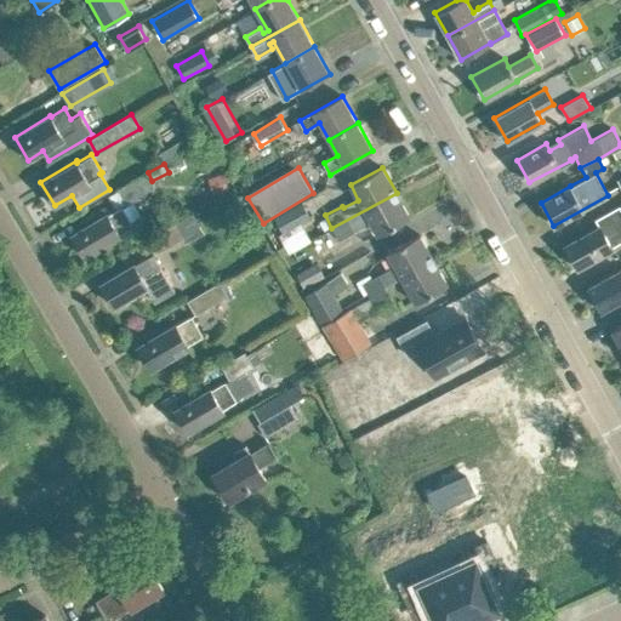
[(125,204),(155,186),(152,181),(148,172),(118,189),(125,204)]
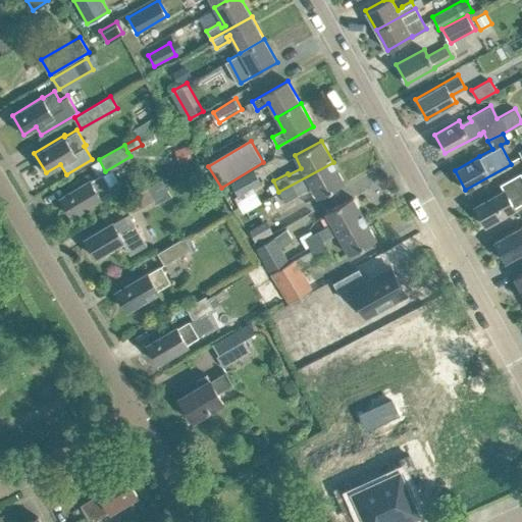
[(192,159),(188,145),(174,150),(178,164),(192,159)]
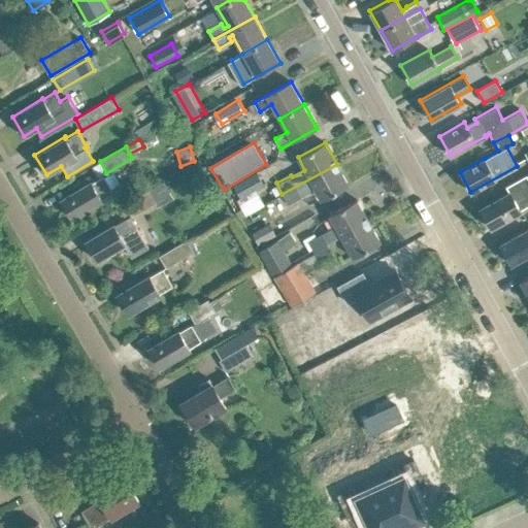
[(337,164),(282,194),(288,204),(315,189),(322,200),(349,186),(337,164)]
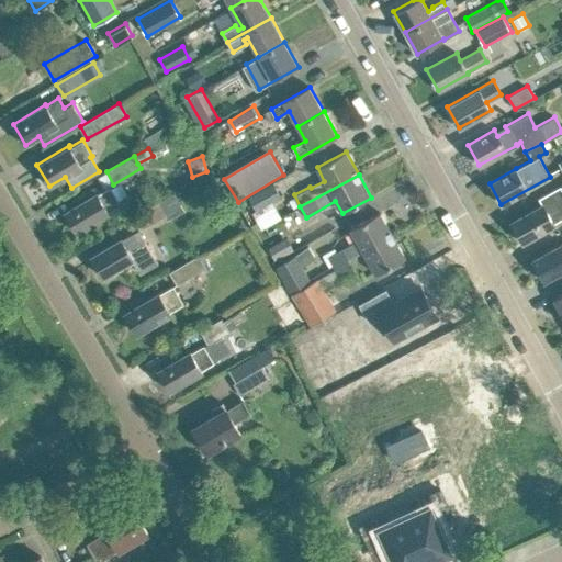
[(257,212),(282,198),(272,182),(248,197),(257,212)]
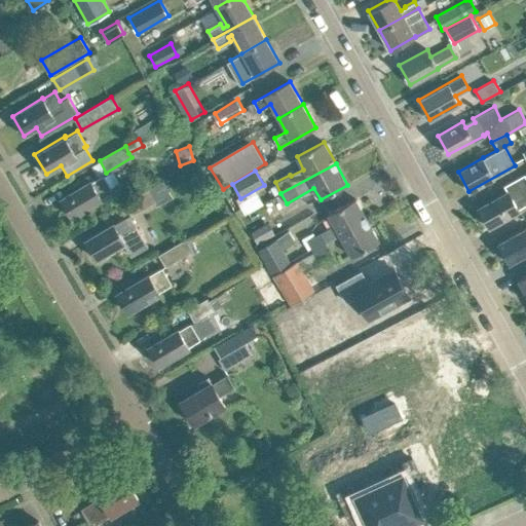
[(112,190),(102,174),(90,181),(90,180),(60,197),(72,217),(102,199),(101,197),(112,190)]
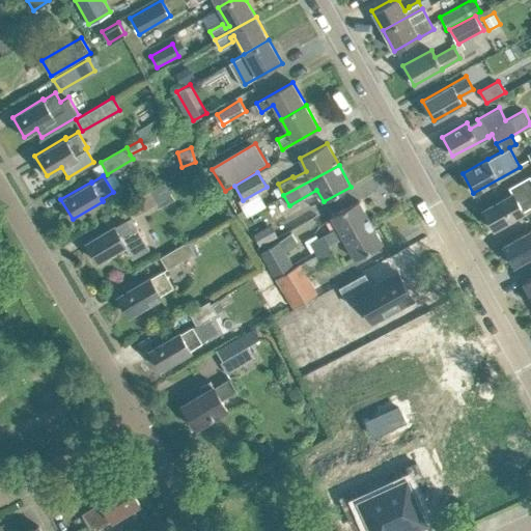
[(513,192),(482,210),(493,228),(524,212),(522,208),(530,203),(530,178),(529,175),(510,187),(513,192)]
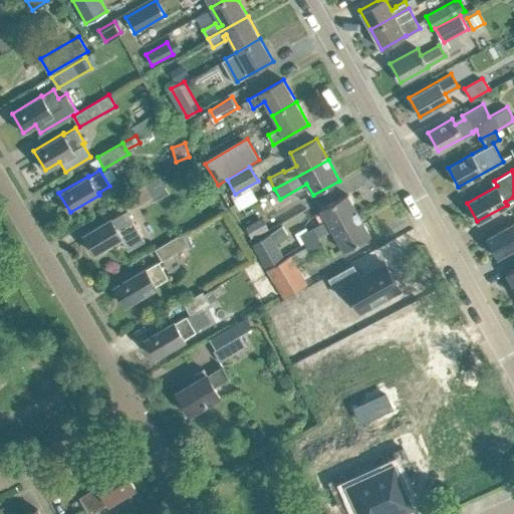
[(131,210),(163,189),(156,178),(124,198),(131,210)]
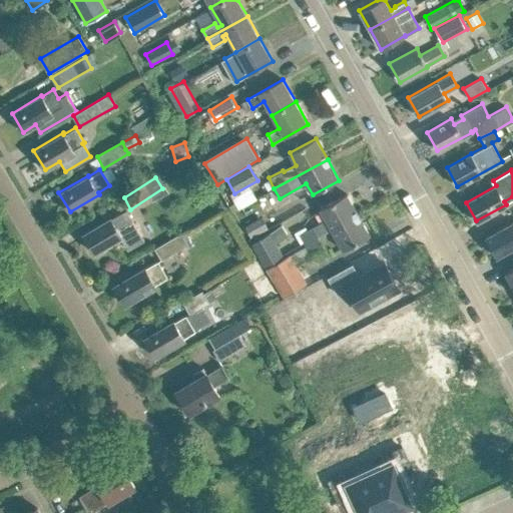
[(332,228),(358,214),(347,193),(321,208),(327,219),(300,234),(305,243),(319,236),(332,228)]
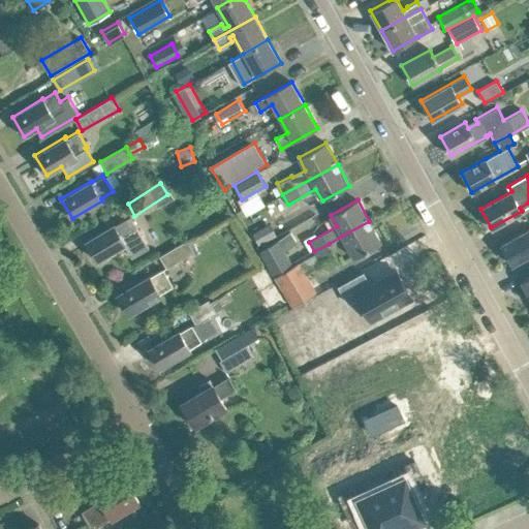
[(135,226),(129,215),(114,224),(114,223),(85,241),(97,260),(124,244),(131,256),(148,247),(135,226)]
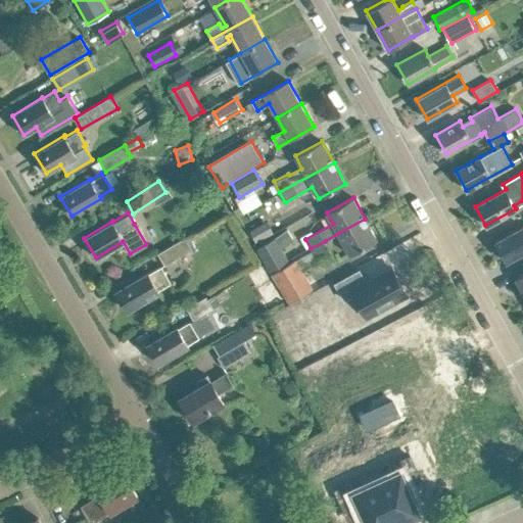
[(365,219),(338,233),(350,254),(377,240),(365,219)]
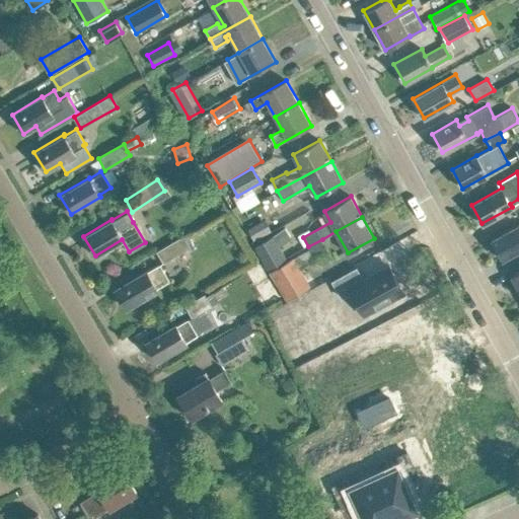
[(271,230),(265,219),(247,228),(253,240),(271,230)]
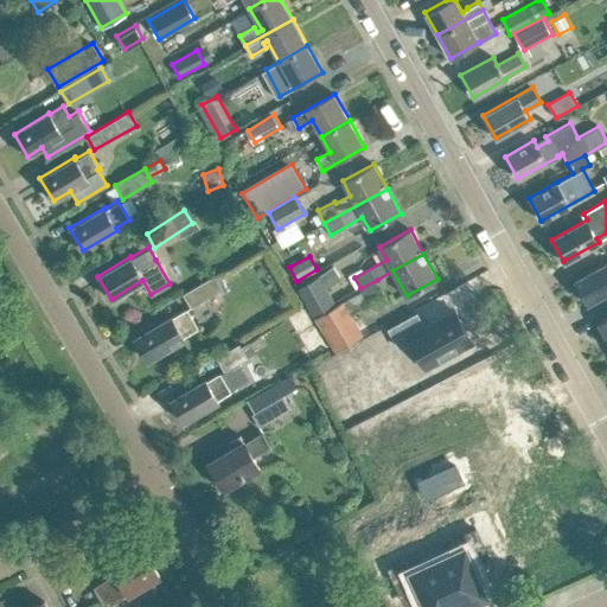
[(606,262),(574,281),(587,304),(606,292),(606,262)]
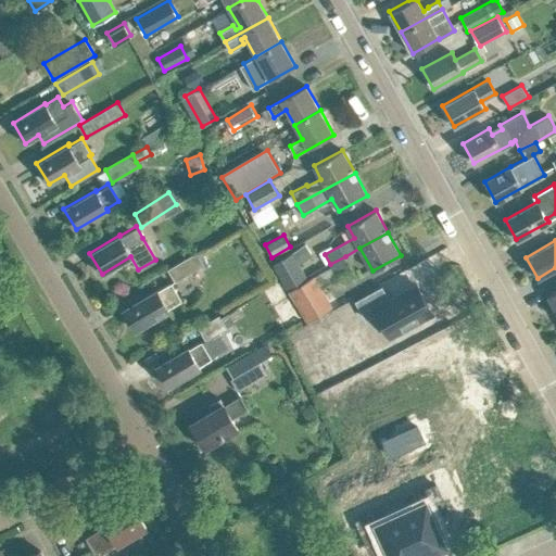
[(287,289),(306,277),(299,264),(312,254),(305,242),(291,253),(272,264),(287,289)]
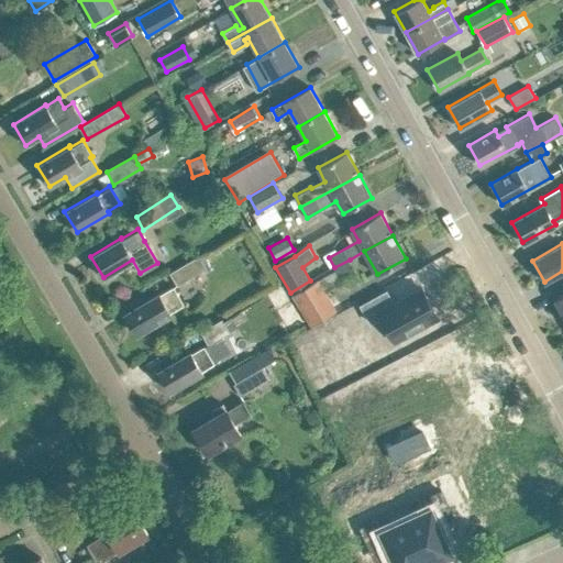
[(178,285),(208,267),(200,255),(170,273),(178,285)]
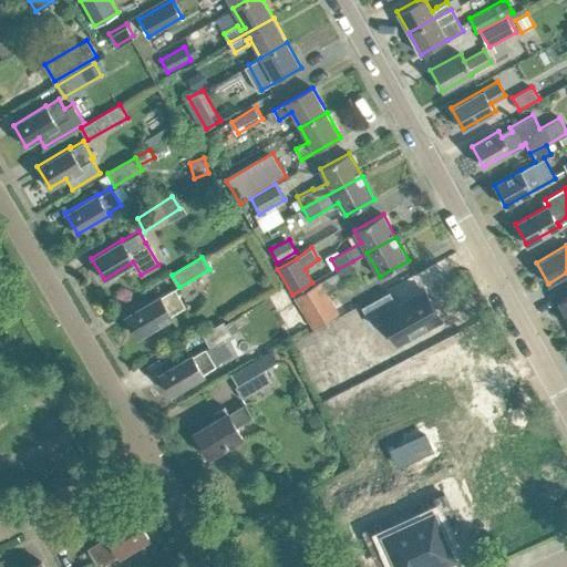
[(352,261),(337,269),(343,280),(358,271),(352,261)]
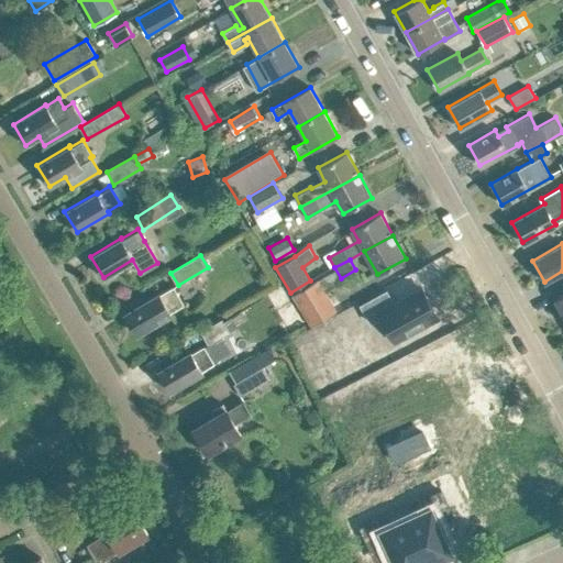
[(317,278),(291,294),(309,322),(334,307),(317,278)]
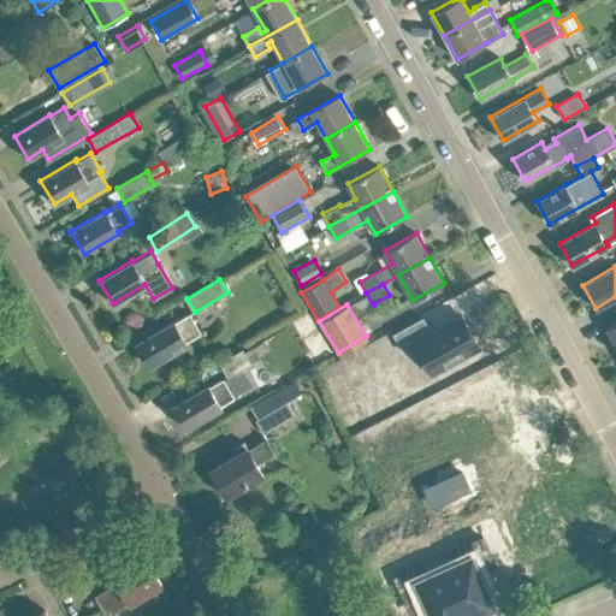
[(149,365),(187,343),(184,339),(200,331),(188,312),(136,342),(149,365)]
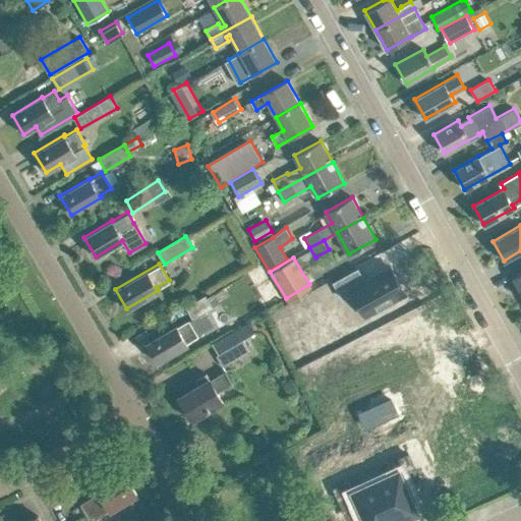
[(262,267),(247,276),(254,287),(269,278),(262,267)]
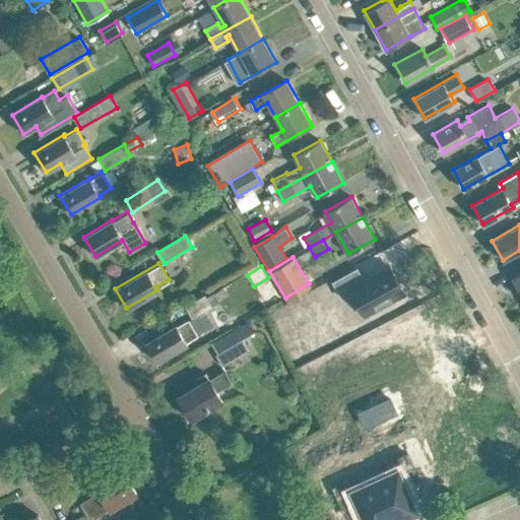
[(355,269),(333,282),(342,298),(351,293),(364,315),(403,291),(389,266),(364,281),(355,269)]
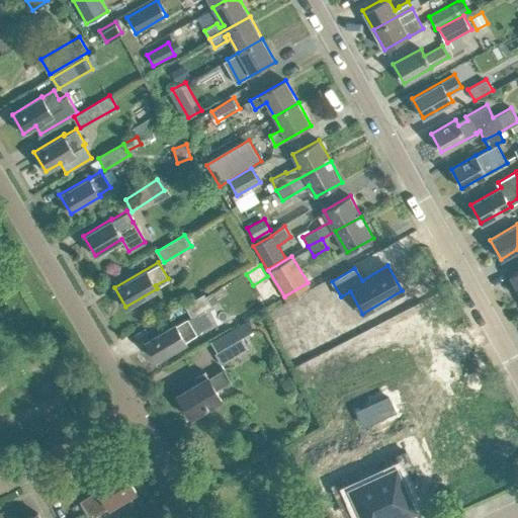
[(191,315),(210,305),(204,293),(185,305),(191,315)]
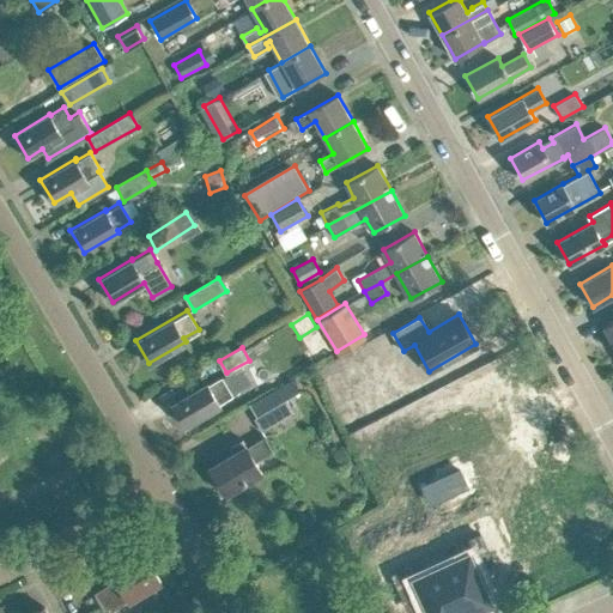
[(368,347),(353,356),(360,369),(375,362),(368,347)]
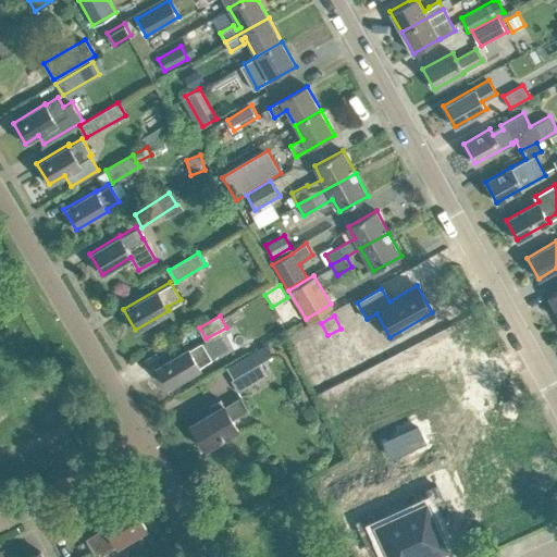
[(211,358),(202,343),(189,350),(188,348),(157,367),(169,387),(200,369),(199,366),(211,358)]
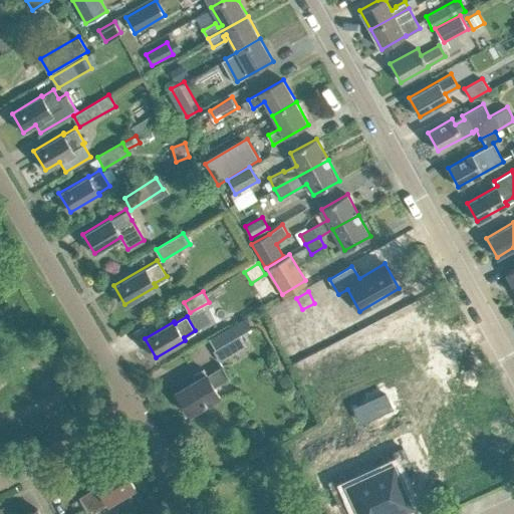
[(220,361),(247,345),(240,334),(250,328),(244,318),(208,339),(220,361)]
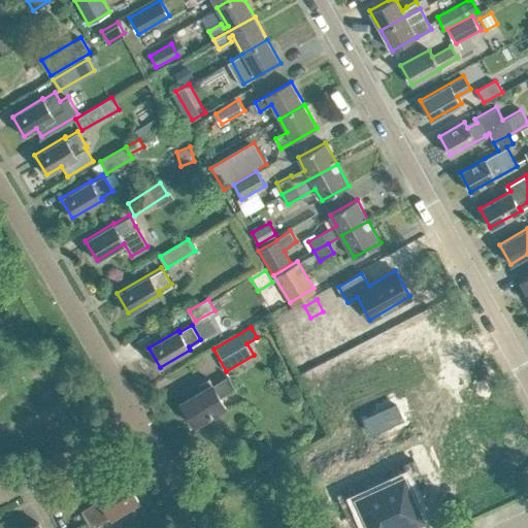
[(428,328),(387,351),(401,377),(442,355),(428,328)]
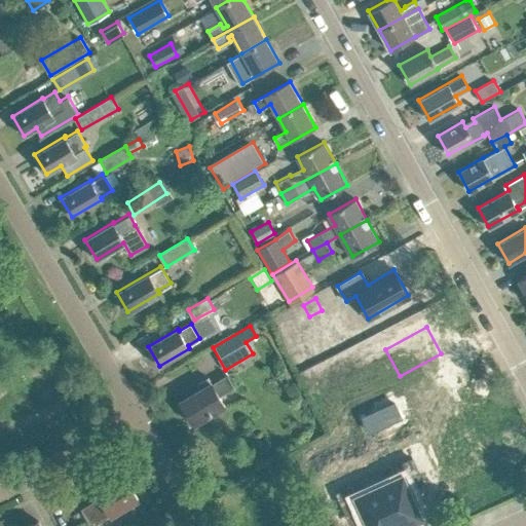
[(377,336),(367,341),(374,355),(384,349),(377,336)]
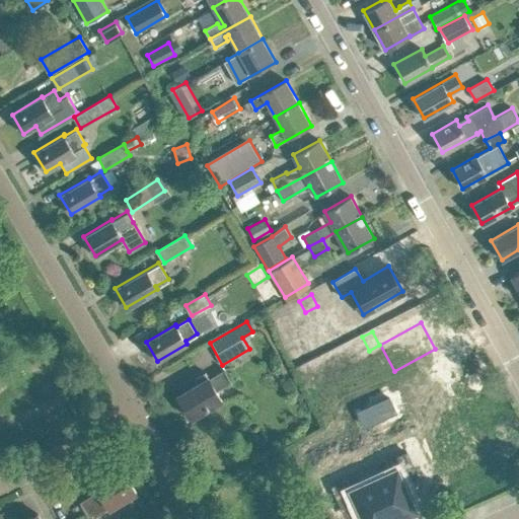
[(233,381),(225,369),(210,378),(206,371),(196,377),(199,382),(177,394),(192,419),(223,400),(217,390),(233,381)]
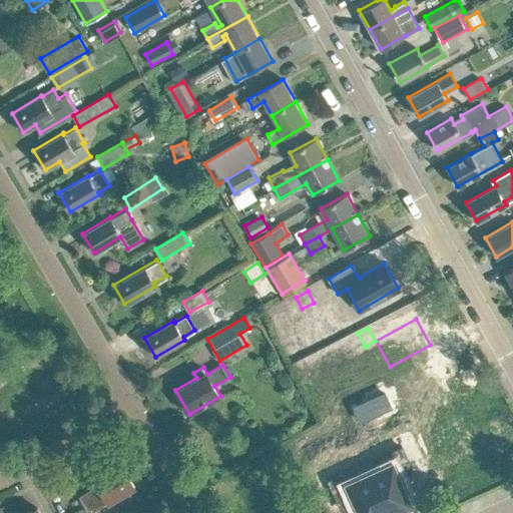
[(366,401),(373,415),(391,407),(385,392),(366,401)]
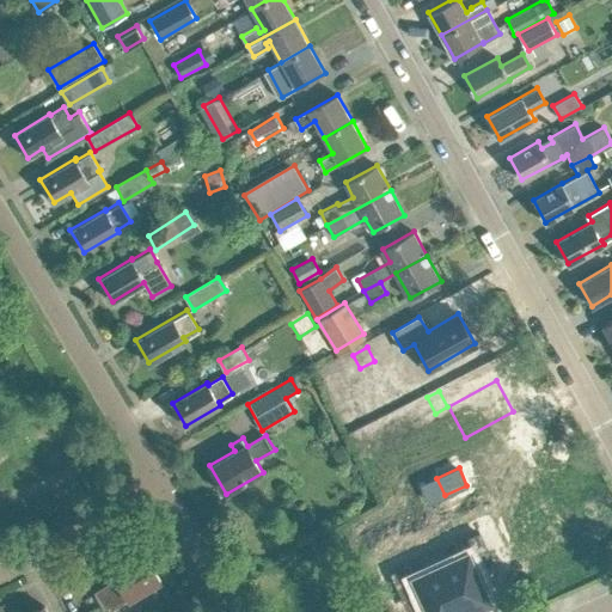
[(453,545),(458,557),(441,565),(461,611),(465,611),(489,601),(481,583),(483,582),(477,570),(493,563),(479,533),(453,545)]
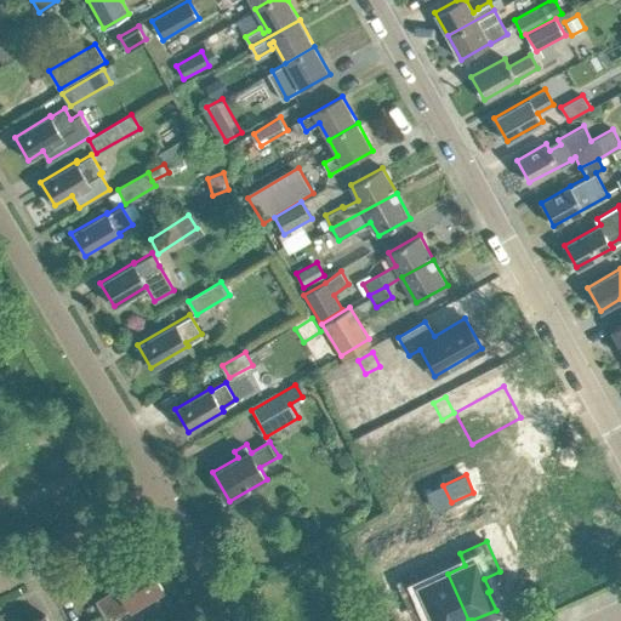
[(132,608),(164,590),(146,560),(115,579),(119,586),(96,600),(108,620),(131,605),(132,608)]
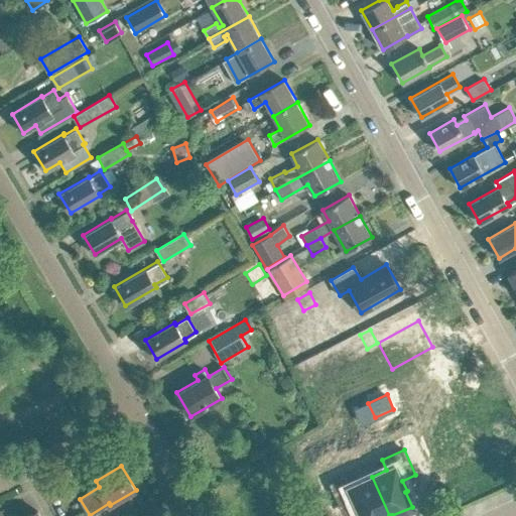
[(389,515),(372,477),(353,486),(348,475),(331,483),(342,508),(355,502),(359,513),(361,512),(363,515),(389,515)]
